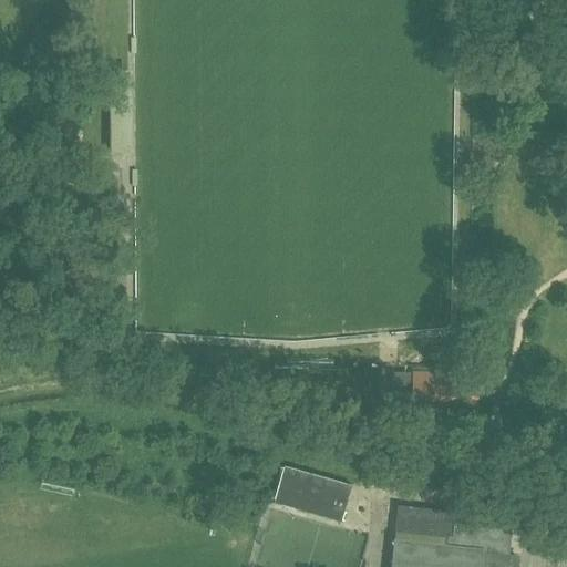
[(410,373),(392,372),(391,391),(410,392),(410,373)]
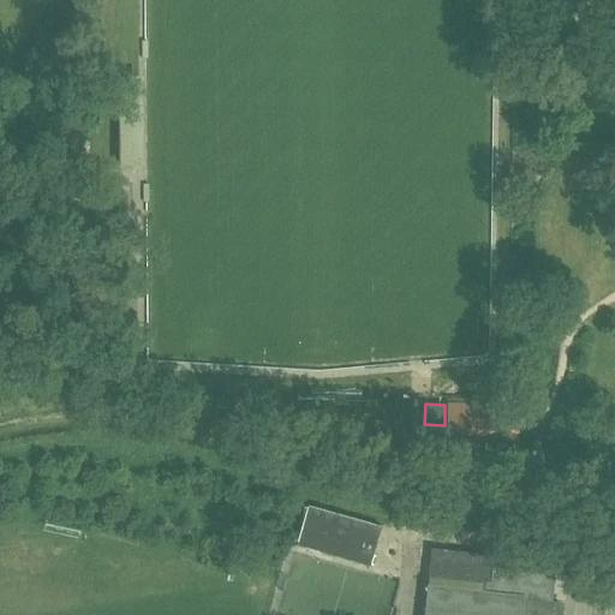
[(515,406),(497,406),(447,405),(447,440),(514,441),(515,406)]
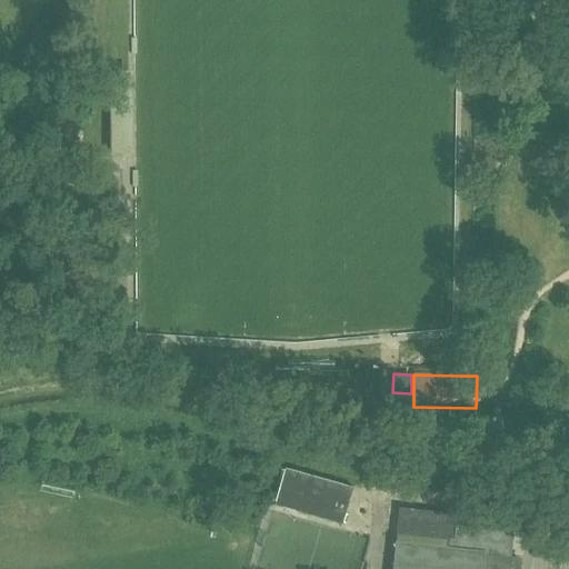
[(342,526),(353,488),(286,469),(275,507),(342,526)]
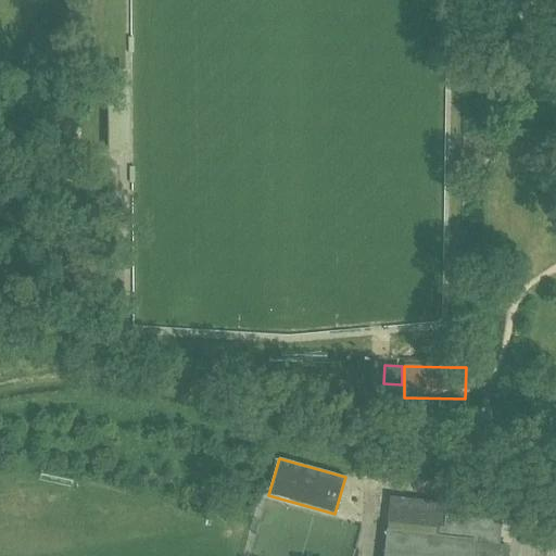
[(504,555),(506,545),(497,545),(502,509),(390,497),(387,529),(386,529),(382,555),(504,555)]
